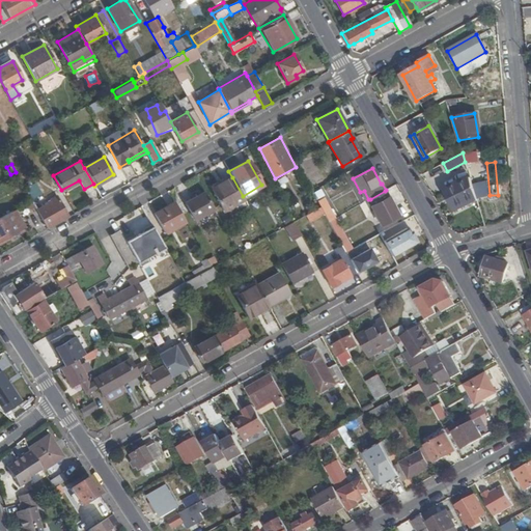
[(224,210),(244,199),(243,196),(232,177),(212,189),(224,210)]
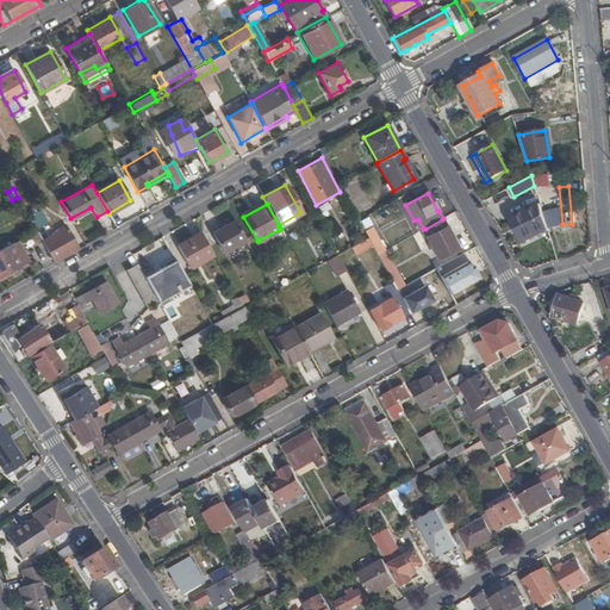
[(526,240),(548,230),(541,206),(516,218),(526,240)]
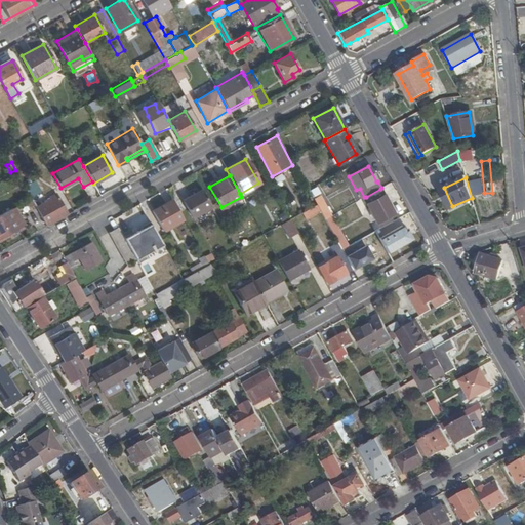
[(35,179),(24,186),(31,198),(46,226),(68,214),(56,194),(50,197),(51,200),(41,206),(38,198),(43,195),(35,179)]
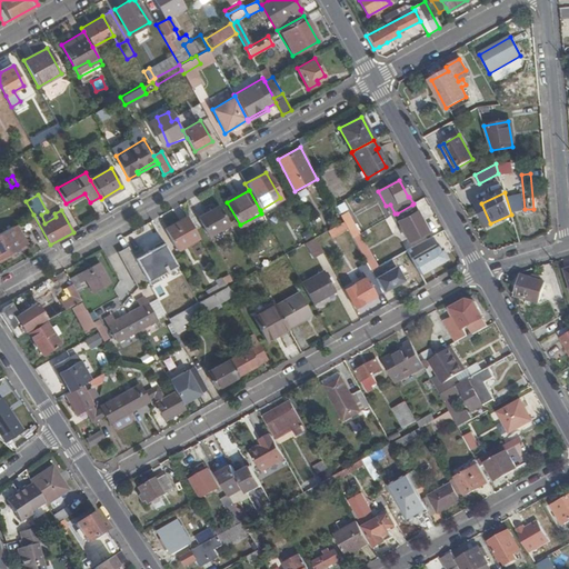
[(426,230),(412,205),(397,213),(409,236),(415,232),(416,236),(426,230)]
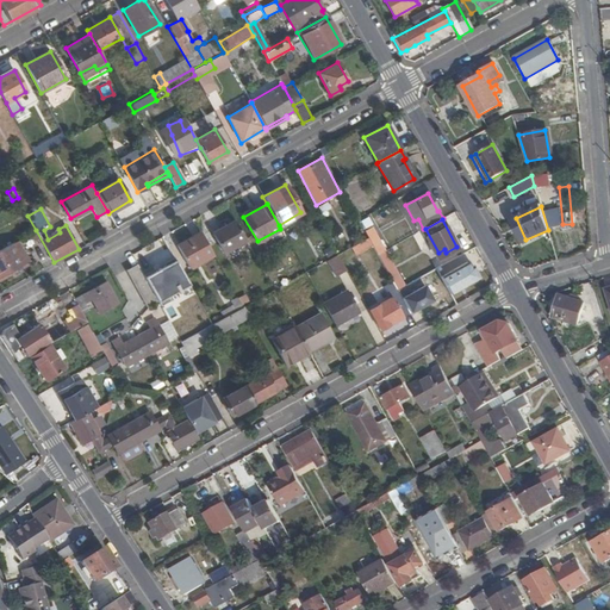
[(223,253),(246,241),(235,221),(212,234),(223,253)]
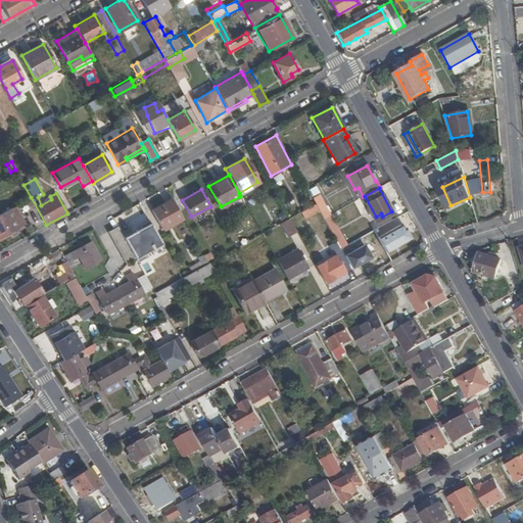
[(317,194),(312,197),(315,204),(318,209),(323,219),(329,216),(317,194)]
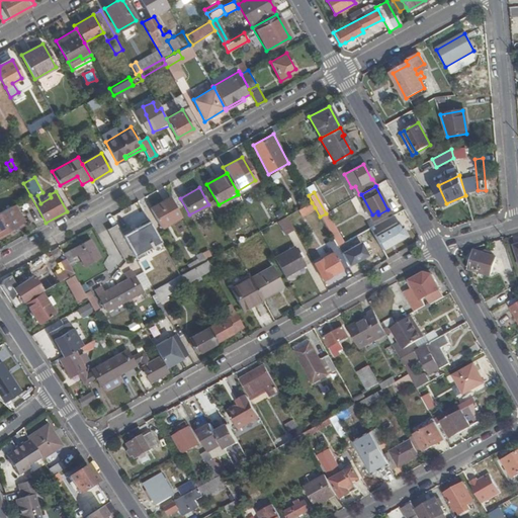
[(161,228),(180,217),(170,196),(150,207),(161,228)]
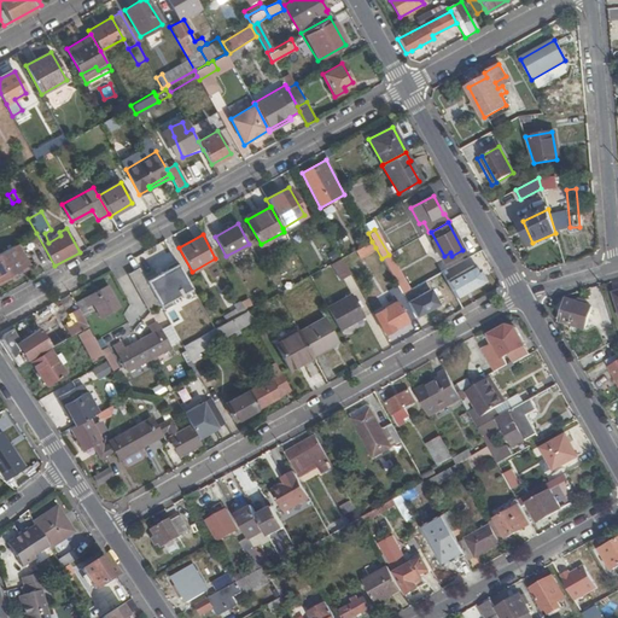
[(359,257),(375,248),(372,242),(355,250),(359,257)]
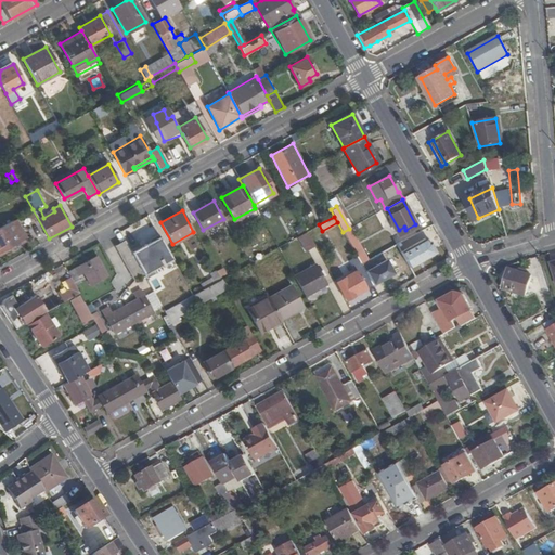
[(0,250),(24,237),(14,219),(0,227),(0,250)]
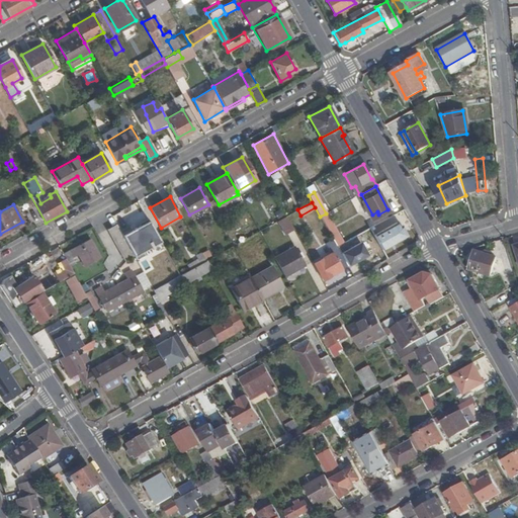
[(344,243),(327,212),(326,213),(320,217),(337,247),(343,244),(344,243)]
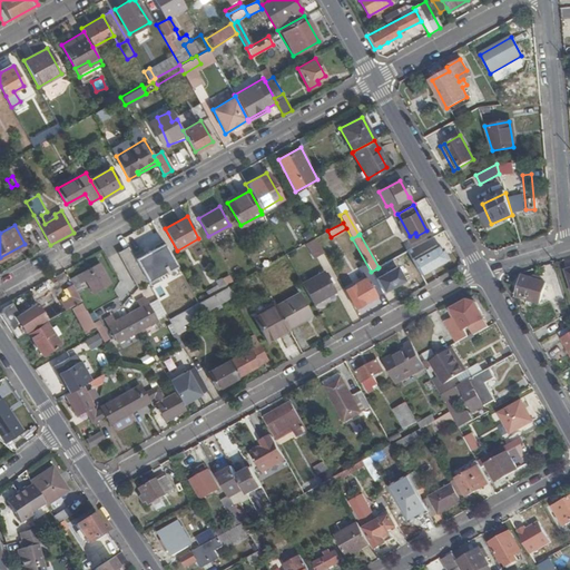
[(312,258),(322,253),(314,238),(304,244),(312,258)]
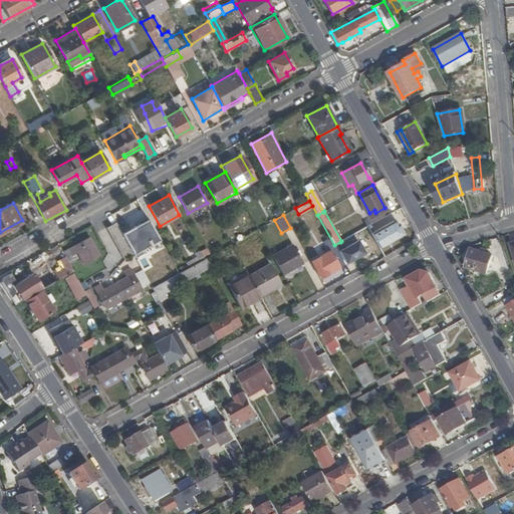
[(149,219),(120,233),(132,253),(134,255),(161,240),(149,219)]
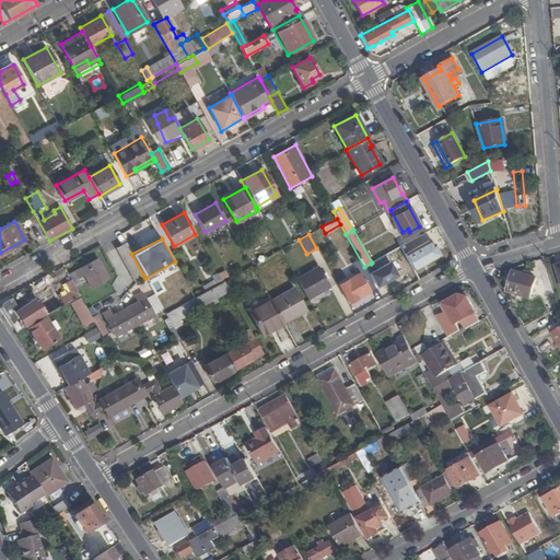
[(0,256),(26,243),(24,240),(0,253),(0,256)]
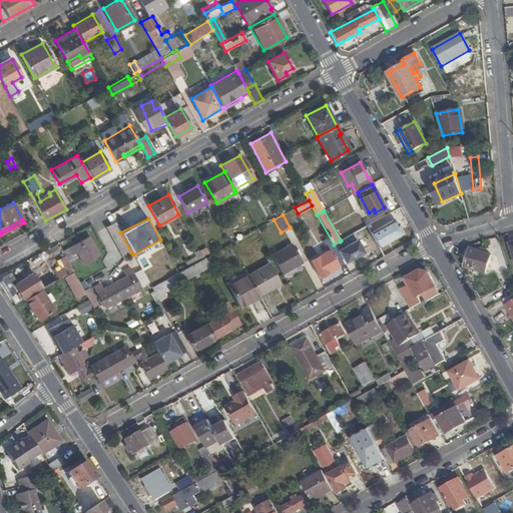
[(131,252),(120,232),(114,221),(105,226),(123,257),(131,252)]
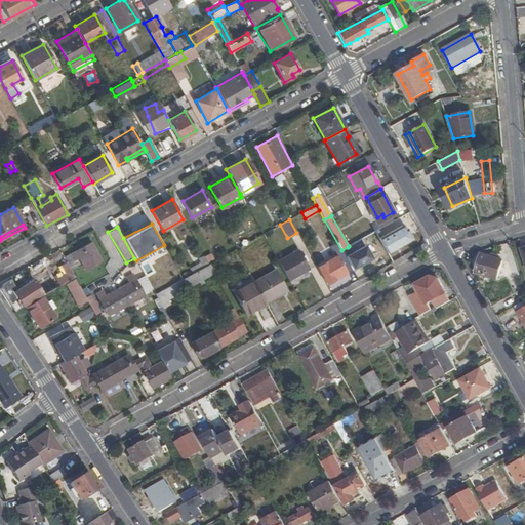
[(368,247),(365,250),(370,259),(386,250),(384,246),(393,241),(389,234),(379,239),(376,233),(364,240),(368,247)]
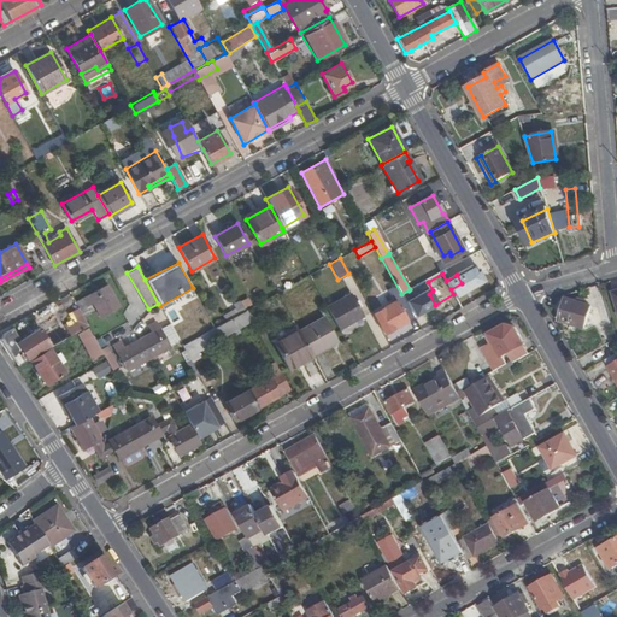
[(107,285),(82,298),(86,306),(92,303),(100,317),(119,306),(107,285)]
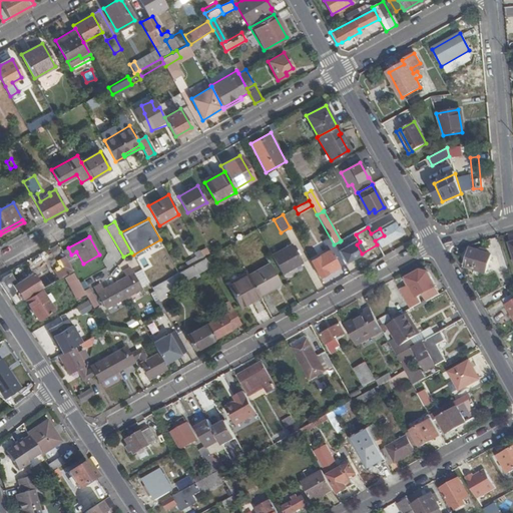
[(351,261),(340,241),(334,244),(336,246),(345,264),(351,261)]
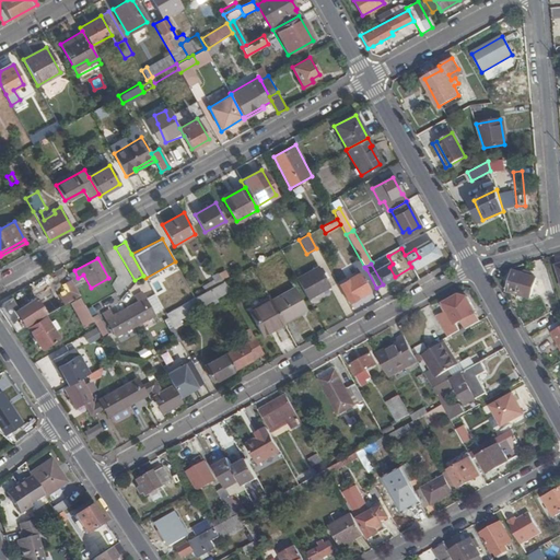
[(317,266),(296,278),(307,299),(329,287),(317,266)]
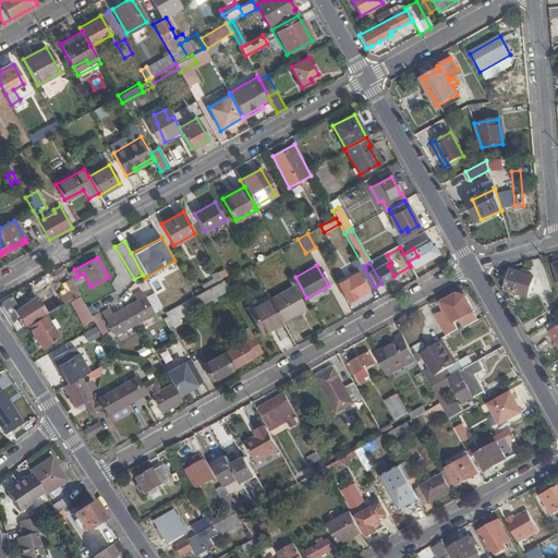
[(346,303),(375,287),(365,268),(336,284),(346,303)]
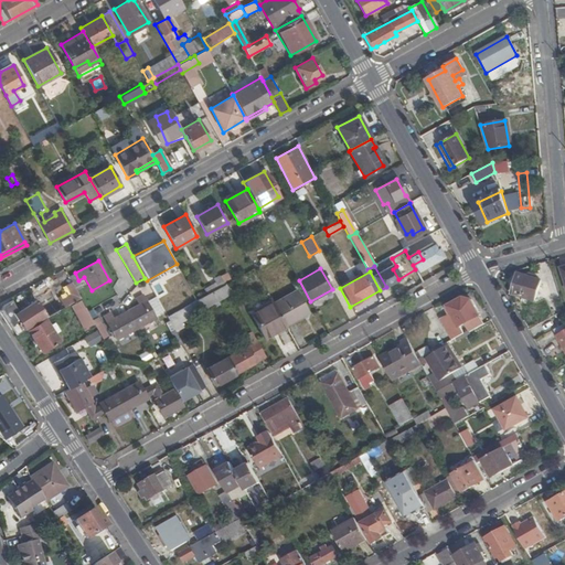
[(75,273),(67,276),(71,283),(72,284),(78,280),(75,273)]
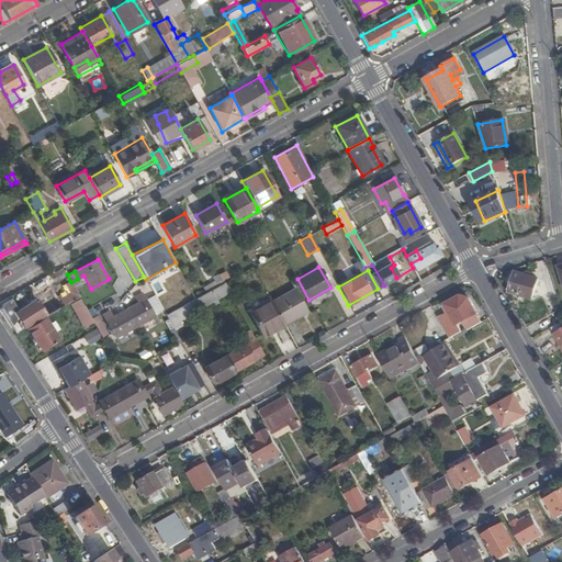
[(527,276),(515,272),(509,292),(532,299),(539,279),(535,278),(536,274),(528,272),(527,276)]
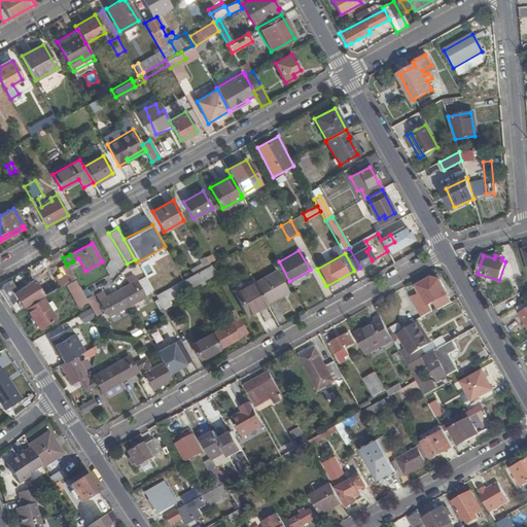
[(201,264),(179,275),(182,280),(209,266),(205,256),(199,259),(201,264)]
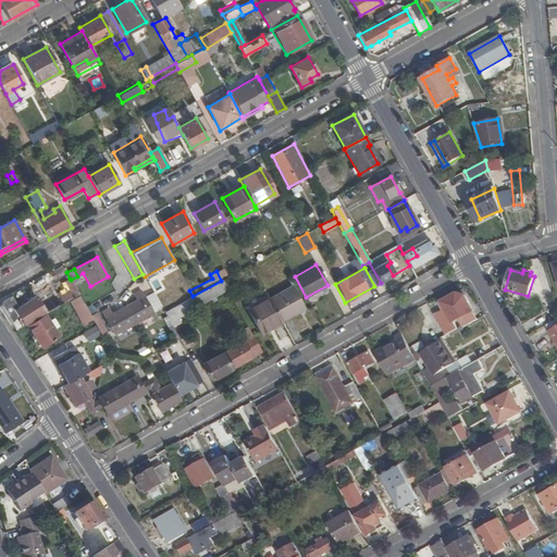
[(62,283),(66,289),(71,298),(79,294),(71,280),(70,279),(62,283)]
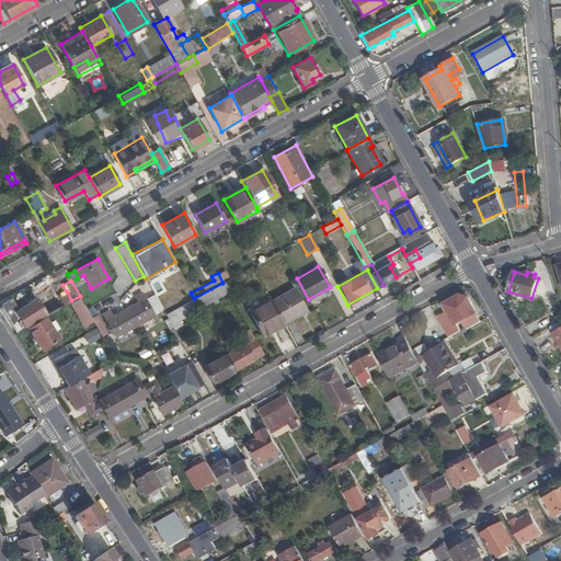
[(198,307),(227,290),(222,283),(194,298),(197,305),(198,307)]
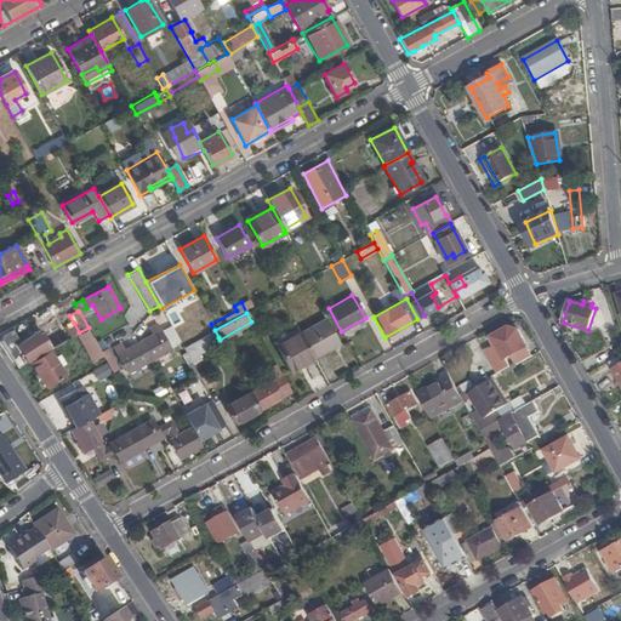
[(1,342),(17,368),(67,340),(61,330),(55,318),(39,328),(41,332),(21,343),(12,329),(3,334),(1,342)]
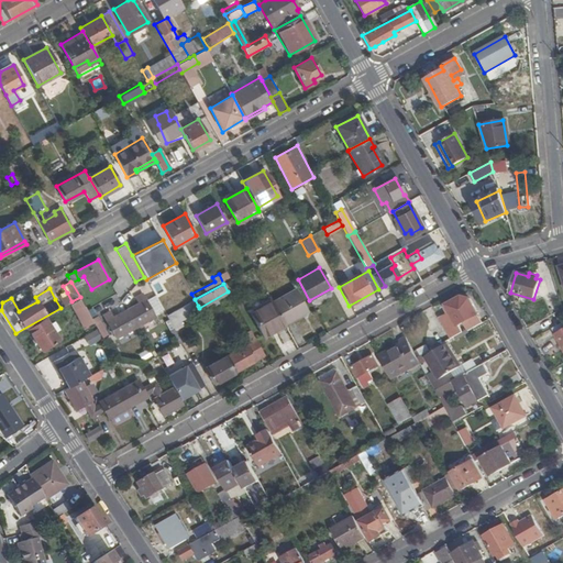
[(295,288),(272,300),(272,301),(284,322),(298,315),(299,317),(308,312),(295,288)]
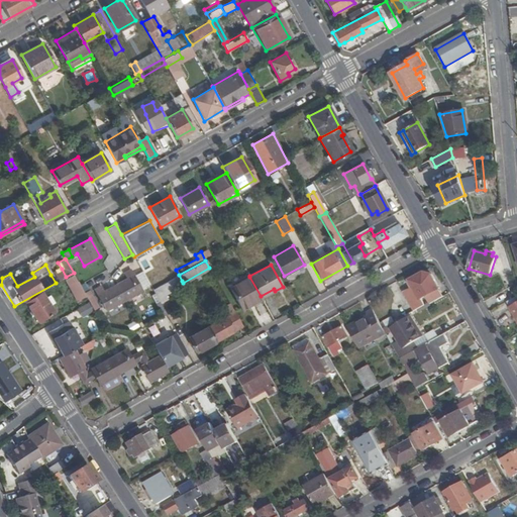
[(50,275),(56,283),(66,277),(62,269),(50,275)]
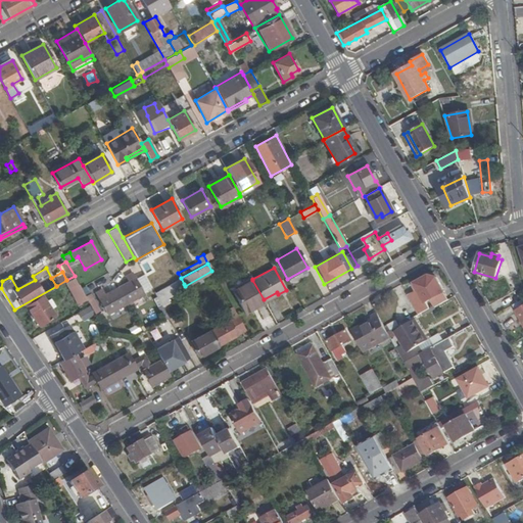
[(178,272),(151,286),(154,293),(181,278),(178,273),(178,272)]
